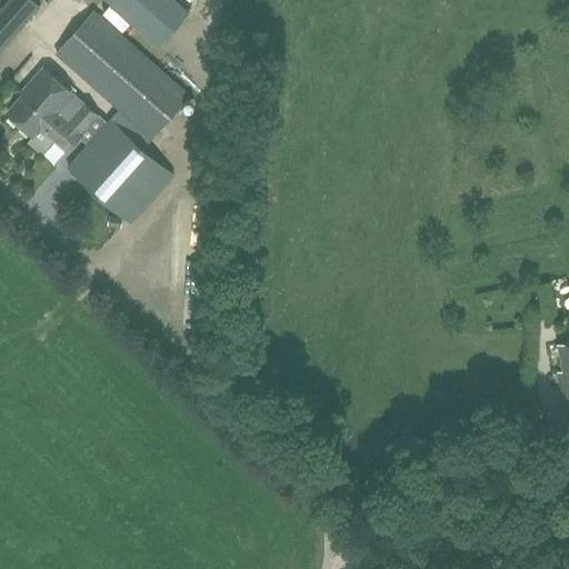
[(35,0),(6,0),(0,7),(0,52),(41,6),(35,0)]
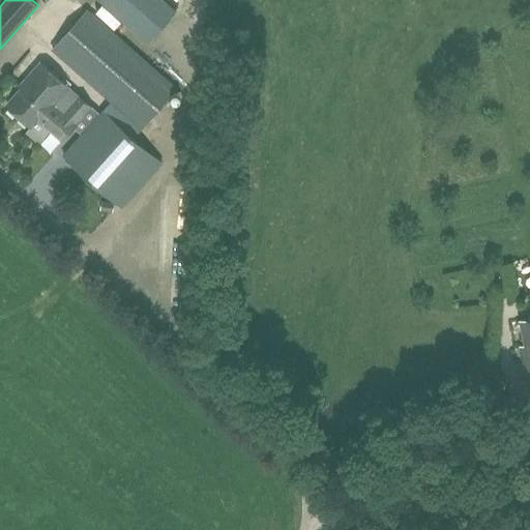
[(97,0),(148,43),(177,11),(164,0),(97,0)]
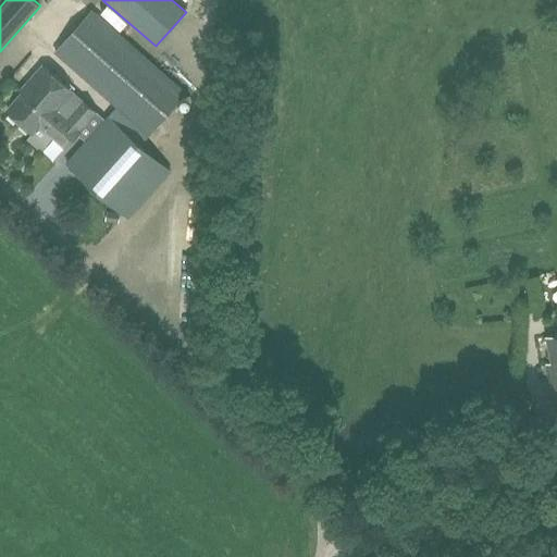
[(213,0),(223,14),(244,0),(243,0),(213,0)]
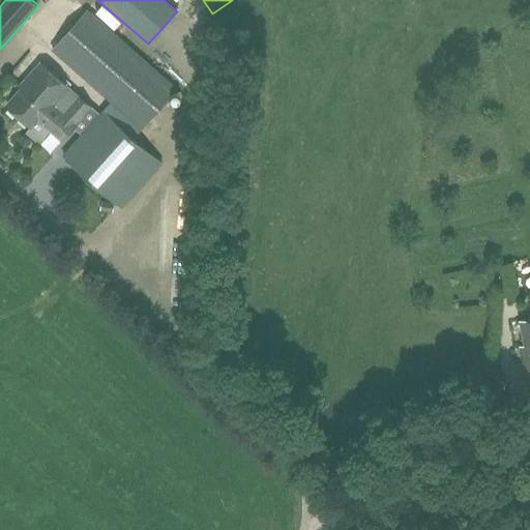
[(164,164),(134,138),(178,90),(88,10),(51,52),(111,104),(104,111),(102,111),(62,156),(122,209),(164,164)]
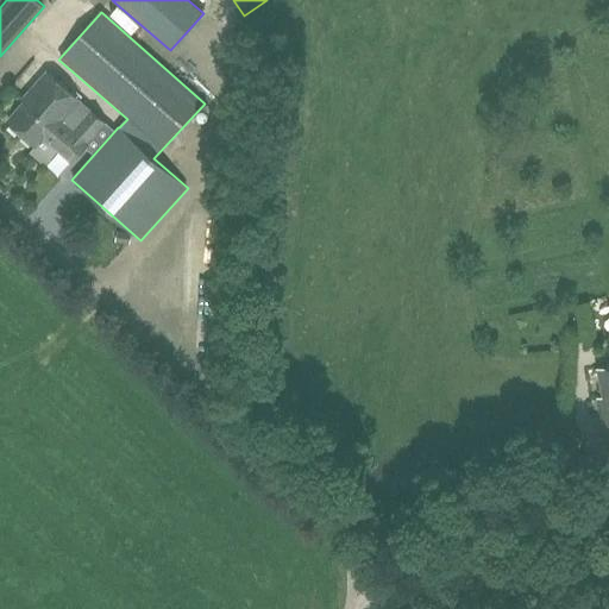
[(36,146),(44,138),(71,163),(106,125),(90,111),(73,130),(63,121),(80,104),(46,73),(22,100),(24,102),(7,121),(36,146)]
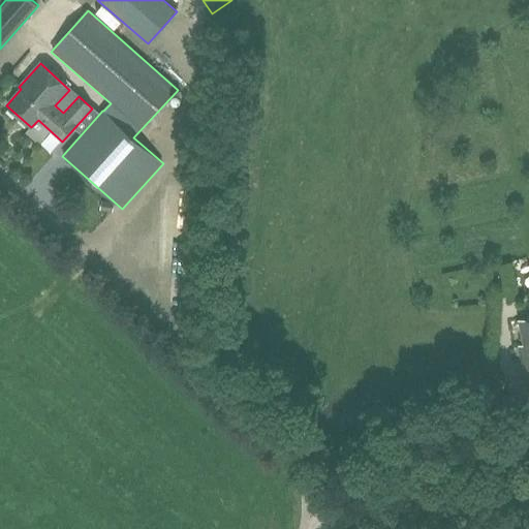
[(528,392),(528,316),(519,318),(524,343),(520,344),(528,392)]
